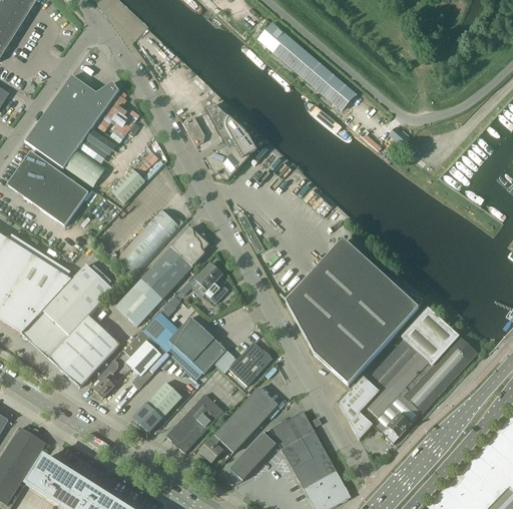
[(0,0),(0,55),(35,0),(0,0)]
